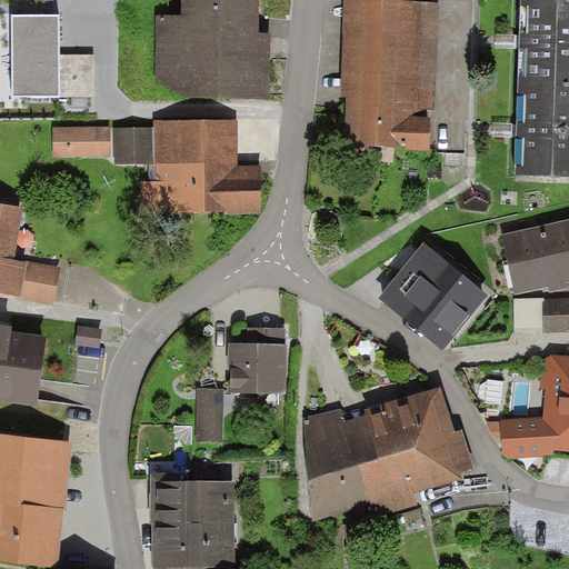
[(259,0),(181,0),(181,17),(158,16),(157,83),(187,101),(271,102),(271,33),(260,33),(260,26),(259,0)]
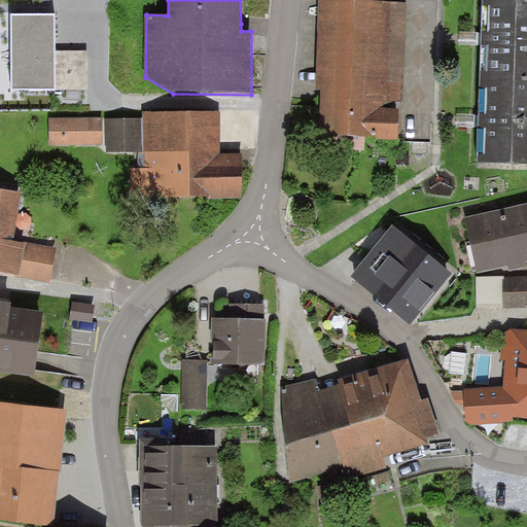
[(405,4),(319,0),(315,91),(321,91),(319,139),(341,140),(341,152),(364,153),(365,140),(398,141),(405,4)]
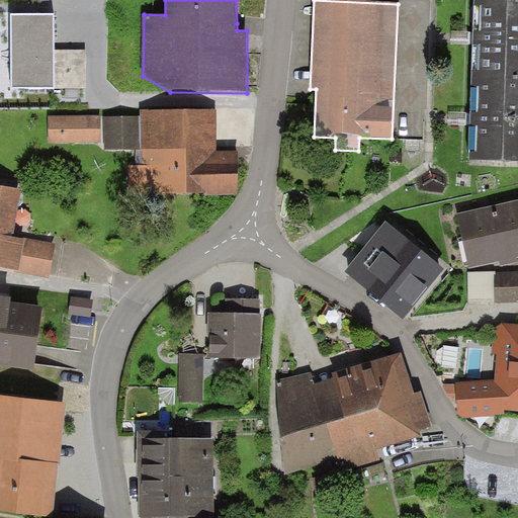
[(475,0),(473,39),(472,79),(517,80),(517,0),(475,0)]
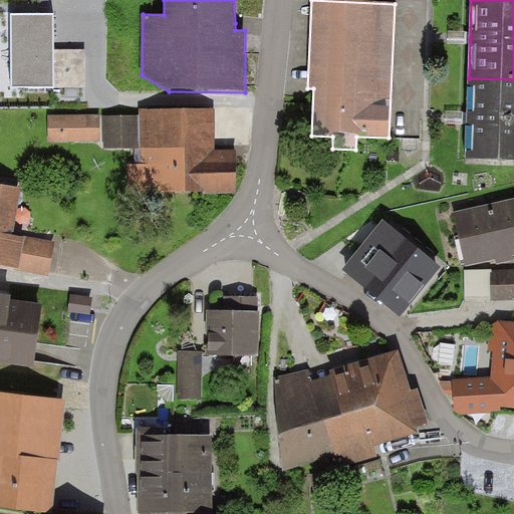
[(54,15),(11,15),(11,90),(54,89),(54,88),(54,50),(54,15)]
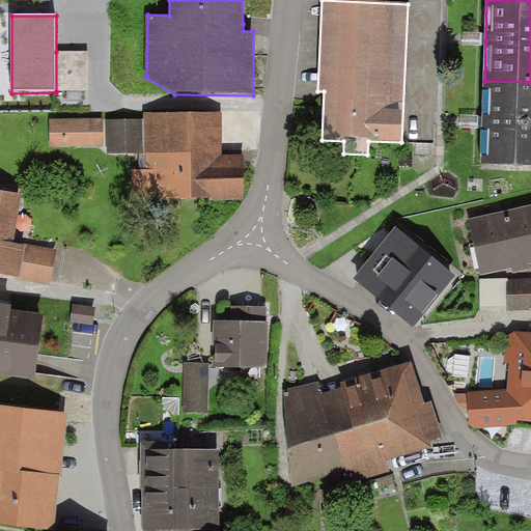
[(88,53),(56,52),(56,91),(88,92),(88,53)]
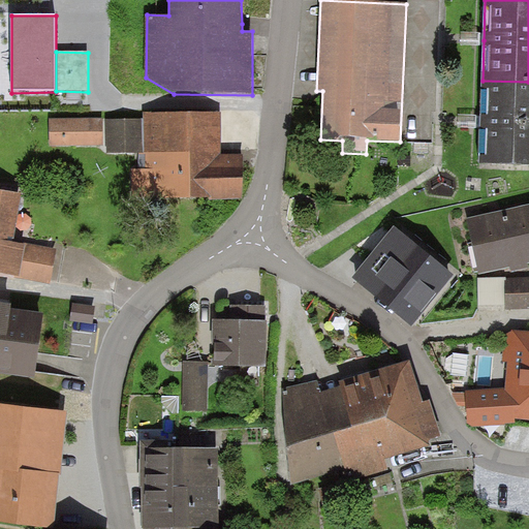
[(528,167),(528,82),(483,81),(480,122),(479,165),(528,167)]
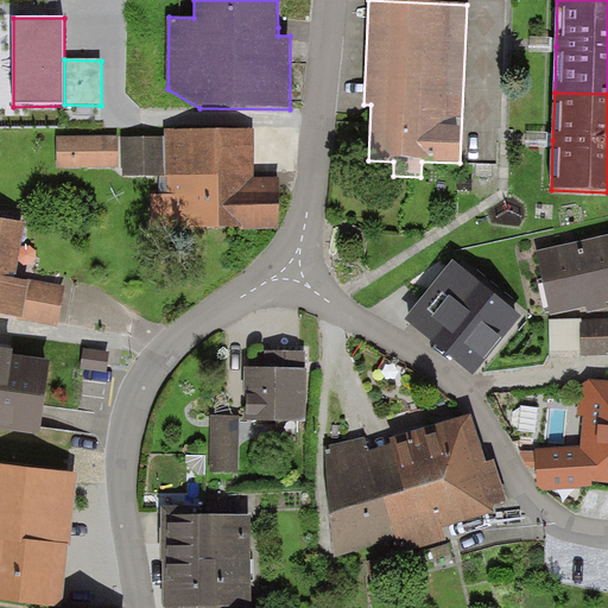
[(254,130),(166,131),(166,137),(166,176),(166,195),(151,195),(152,228),(240,227),(241,230),(279,229),(279,178),(254,179),(254,173),(254,130)]
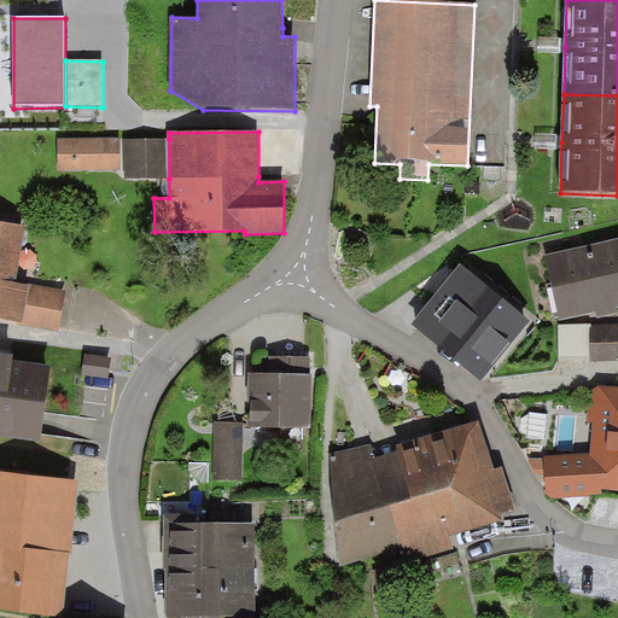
[(59,139),(59,172),(120,172),(121,139),(59,139)]
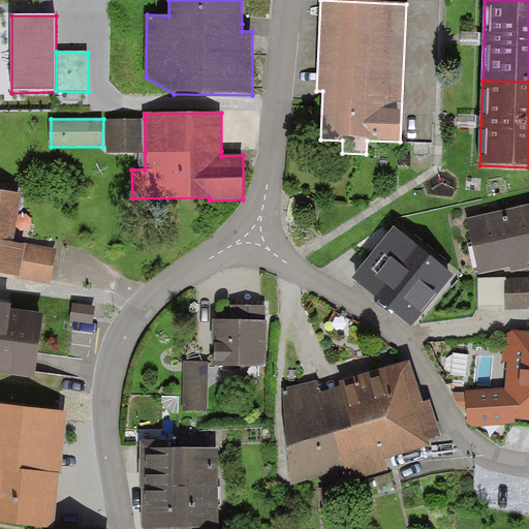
[(107,154),(145,153),(145,119),(106,120),(107,154)]
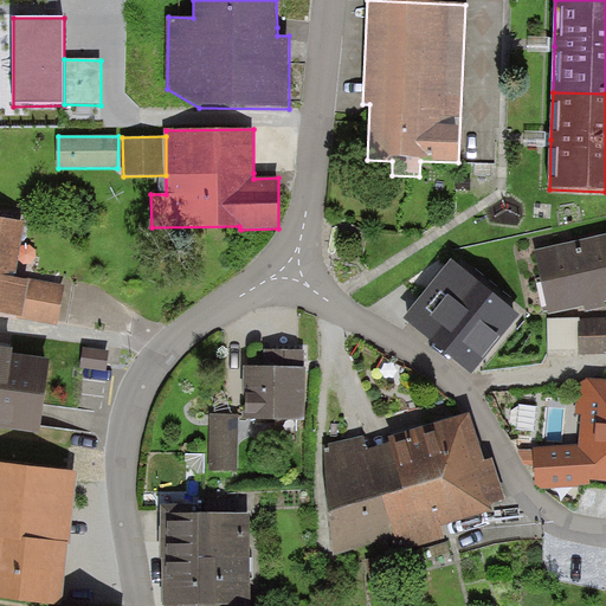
[(25,223),(0,218),(0,313),(23,317),(30,281),(14,278),(17,270),(25,223)]
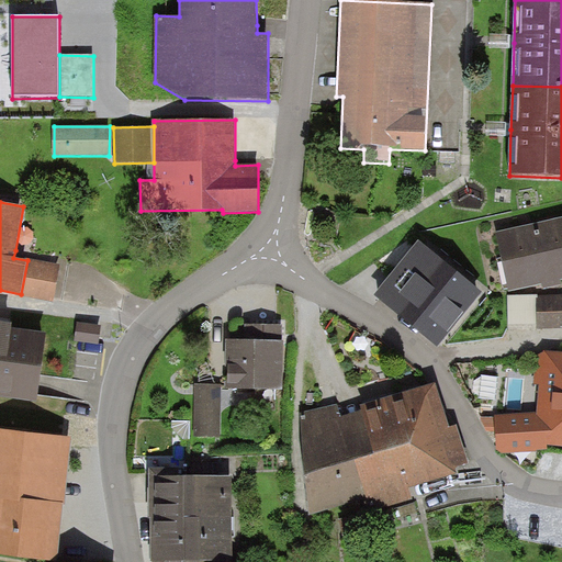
[(561,217),(495,233),(508,292),(541,284),(542,290),(552,288),(561,284),(561,280),(561,279),(561,217)]
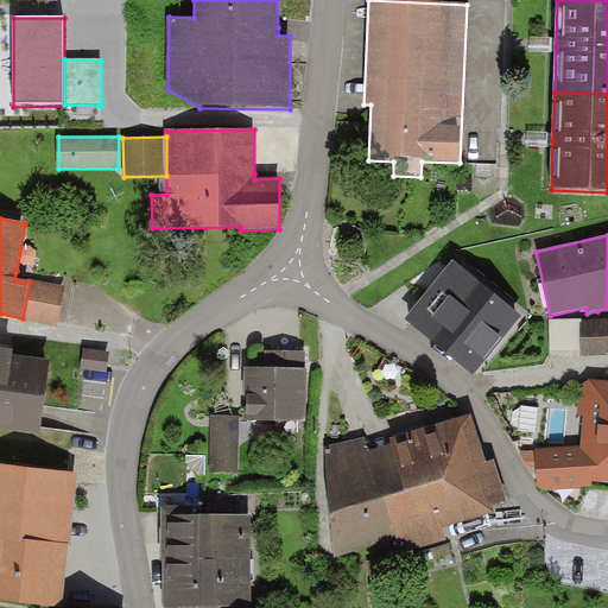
[(453,261),(404,322),(474,378),(521,318),(453,261)]
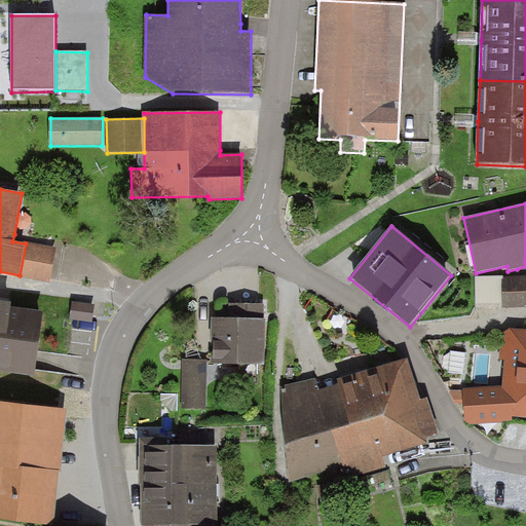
[(57,250),(26,243),(20,275),(50,282),(57,250)]
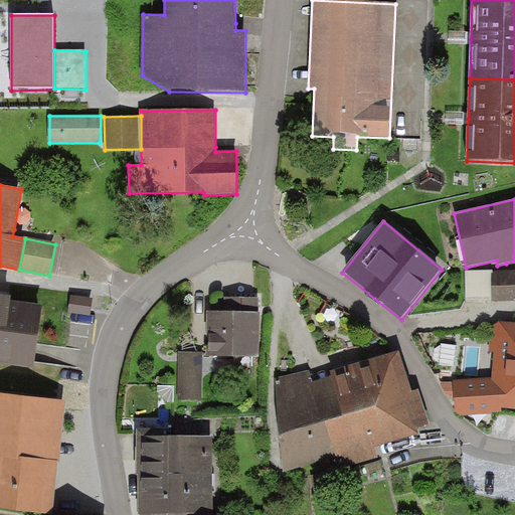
[(514,271),(465,271),(465,300),(514,300),(514,271)]
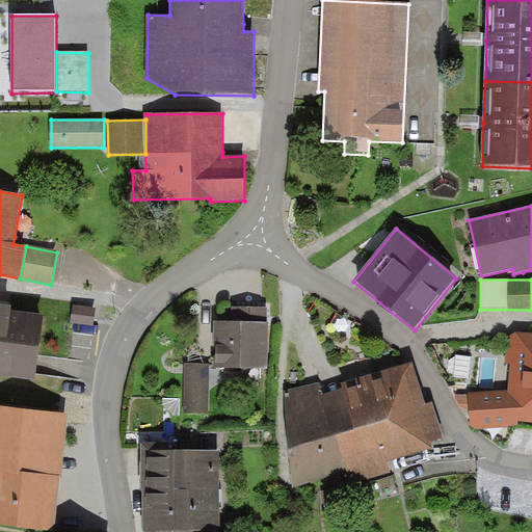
[(0,376),(34,381),(44,317),(10,312),(11,308),(0,306),(0,376)]
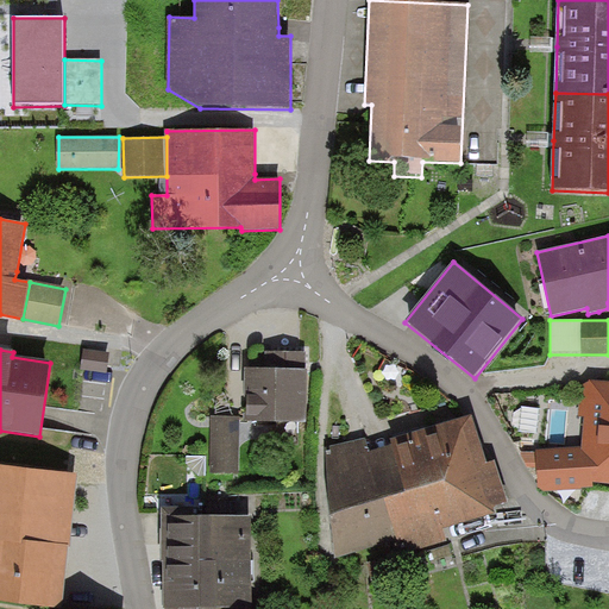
[(83,350),(81,370),(106,374),(110,353),(83,350)]
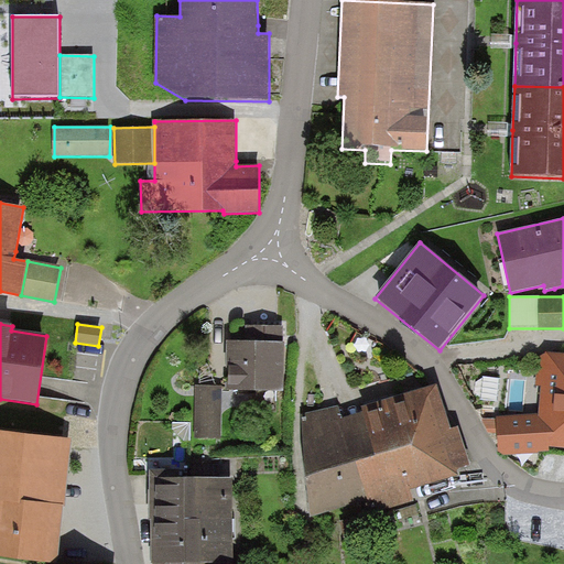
[(247,343),(227,343),(227,368),(228,368),(227,390),(283,391),(284,344),(283,344),(283,327),(247,326),(247,343)]
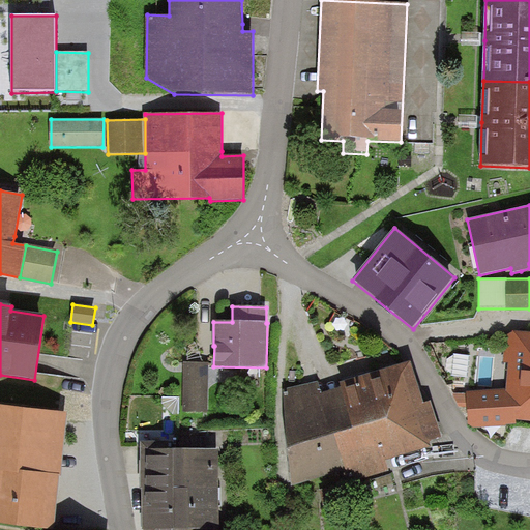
[(529,332),(506,331),(503,362),(508,363),(505,390),(467,392),(469,429),(516,427),(516,420),(529,421),(529,332)]
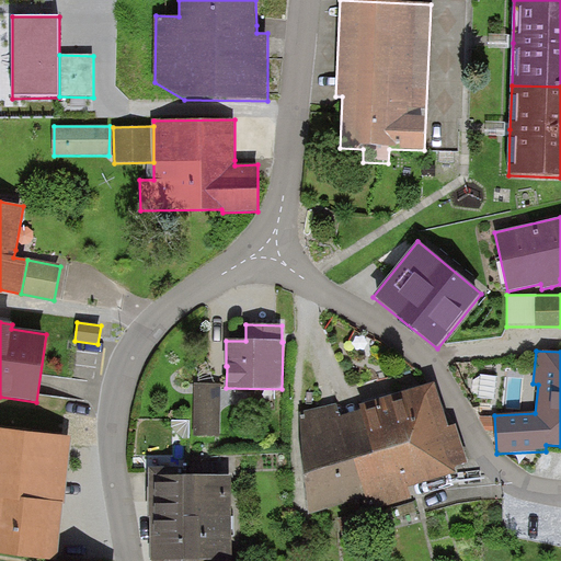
[(220,385),(194,385),(194,435),(220,435),(220,385)]
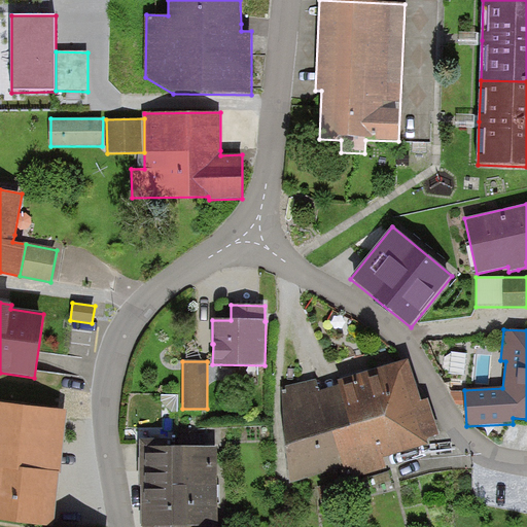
[(338,382),(339,385),(352,429),(334,435),(344,467),(348,481),(387,469),(384,459),(392,457),(428,446),(427,441),(440,437),(429,400),(421,403),(409,361),(353,378),(338,382)]
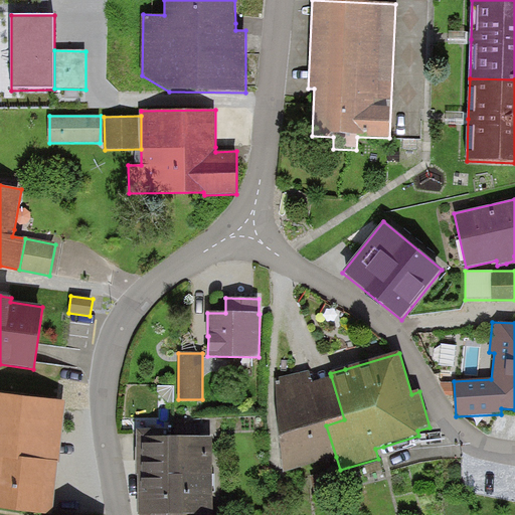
[(344,419),(331,376),(313,382),(309,370),(276,379),(284,473),(336,457),(326,425),(344,419)]
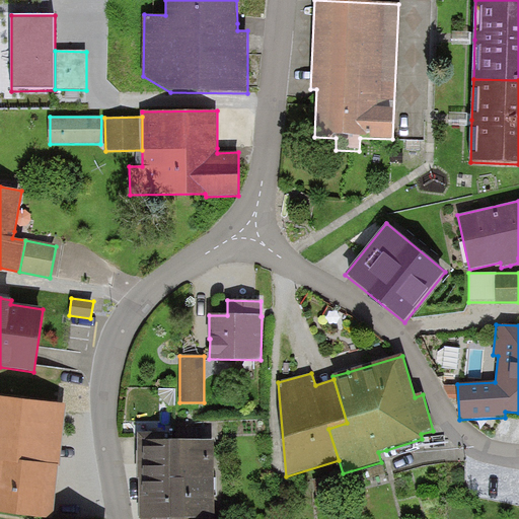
[(66,404),(0,396),(0,513),(50,518),(52,518),(58,472),(66,404)]
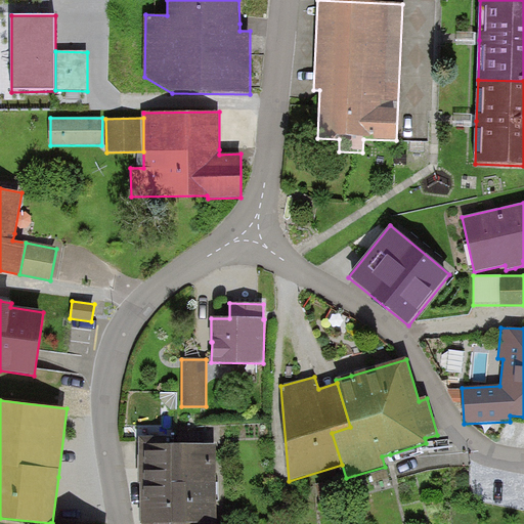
[(217,523),(216,445),(166,445),(166,437),(139,438),(139,449),(139,486),(140,486),(140,520),(140,523),(217,523)]
